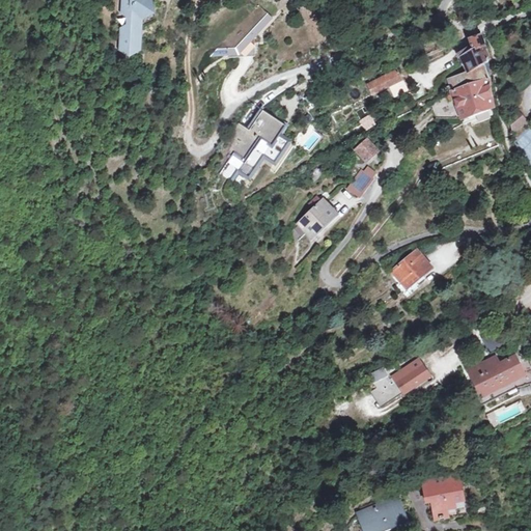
[(122,0),(121,14),(128,18),(127,25),(120,29),(119,50),(124,53),(130,51),(135,54),(138,52),(138,47),(142,40),(139,39),(142,33),(139,31),(143,26),(140,24),(140,15),(149,9),(149,0),(122,0)]
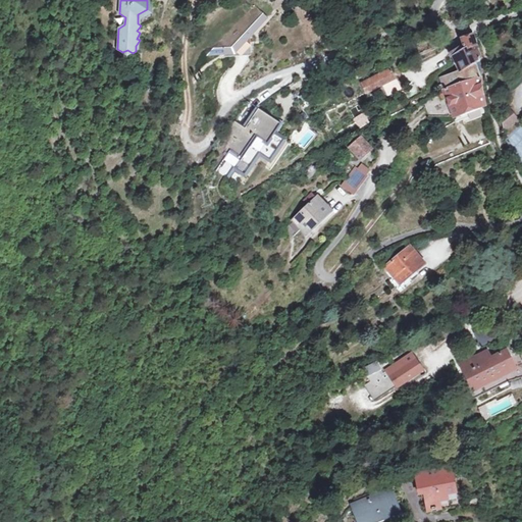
[(235,52),(267,16),(255,5),(211,52),(235,52)]
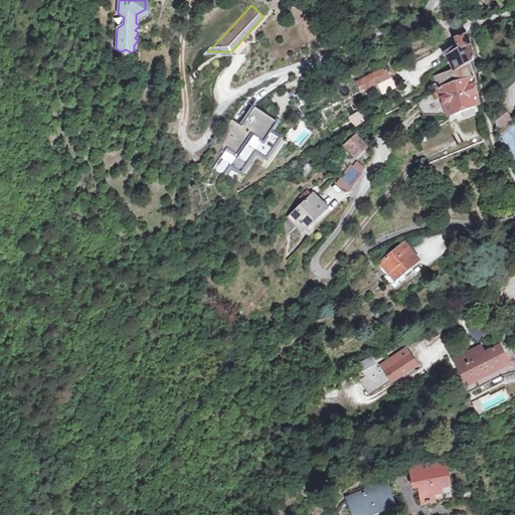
[(444,106),(447,116),(479,104),(477,94),(476,75),(475,58),(467,35),(457,37),(459,43),(446,52),(455,70),(437,76),(439,88),(434,91),(437,99),(419,106),(423,115),(444,106)]
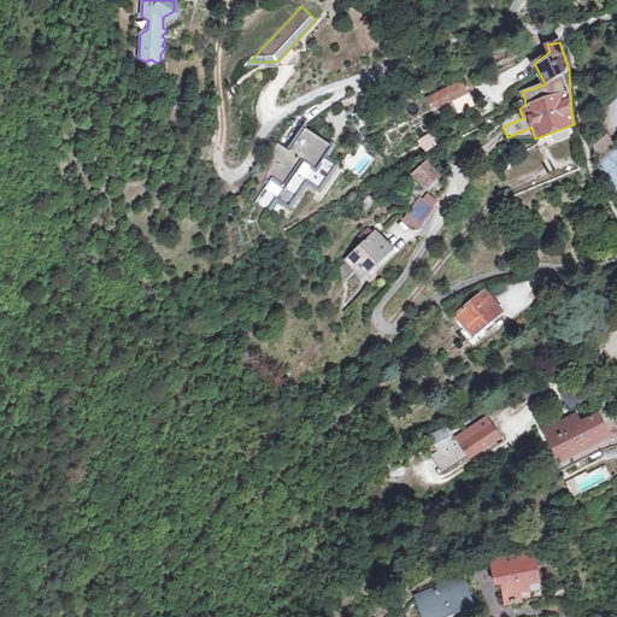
[(462,82),(446,90),(452,101),(468,93),(463,84),(462,82)]
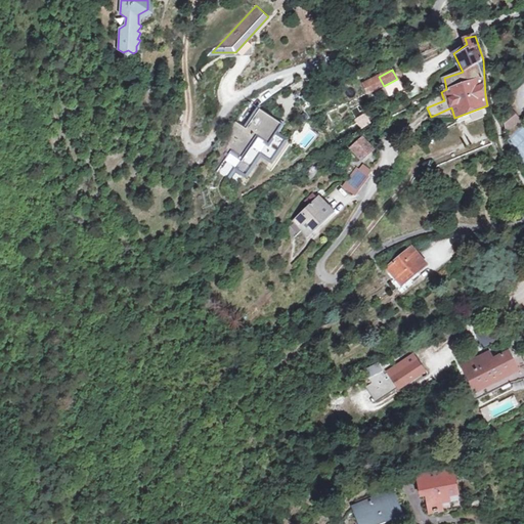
[(384,86),(379,77),(364,84),(368,93),(384,86)]
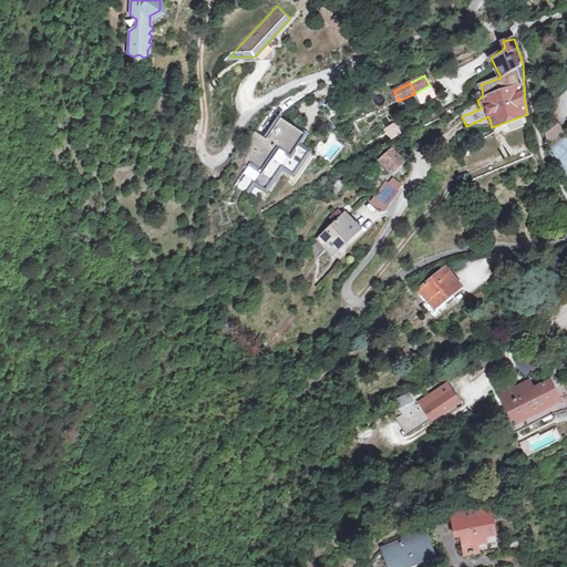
[(430,85),(415,93),(422,103),(435,96),(430,85)]
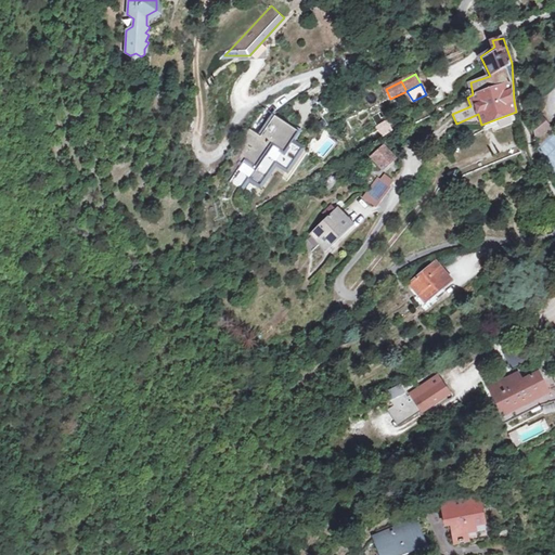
[(413,118),(420,115),(415,106),(409,110),(413,118)]
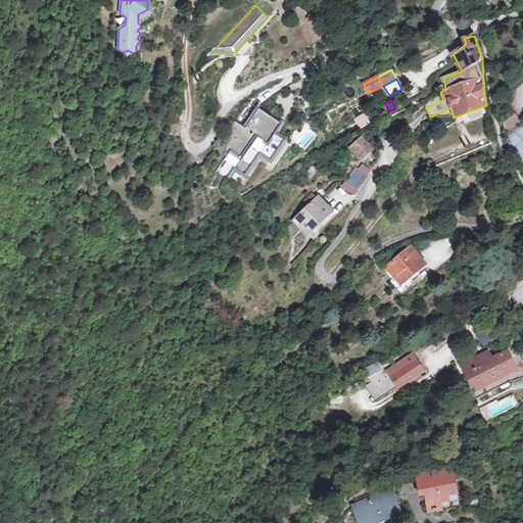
[(450,107),(430,116),(430,117),(454,117),(450,107)]
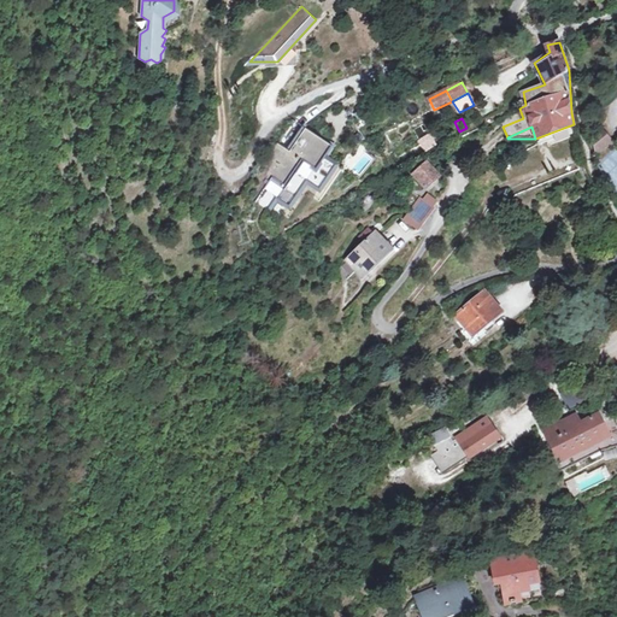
[(268,211),(276,199),(289,207),(306,182),(319,191),(335,166),(324,159),(331,147),(305,129),(288,153),(277,145),(268,159),(280,168),(271,181),(256,204),(268,211)]
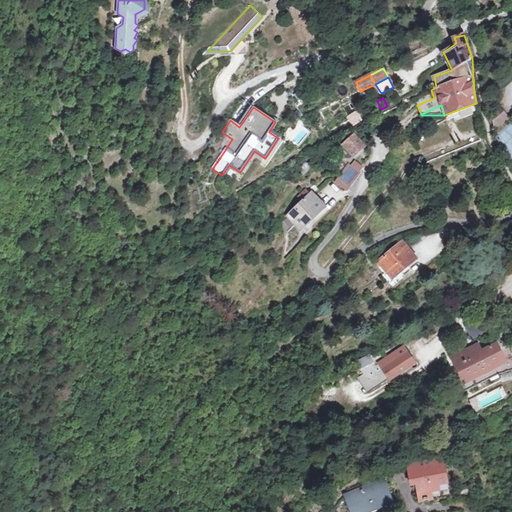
[(494,129),(508,118),(501,109),(491,116),(492,122),(494,129)]
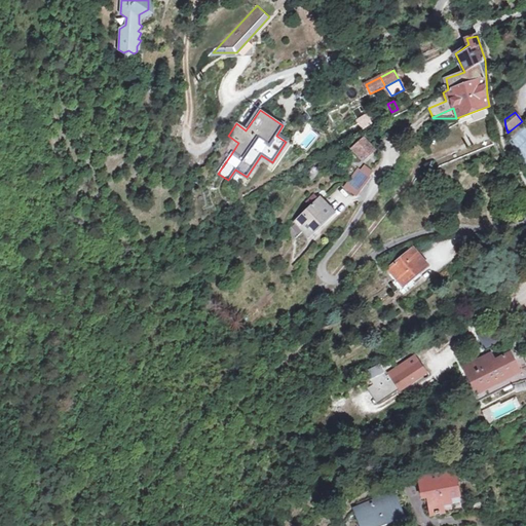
[(364,128),(372,123),(367,115),(359,120),(364,128)]
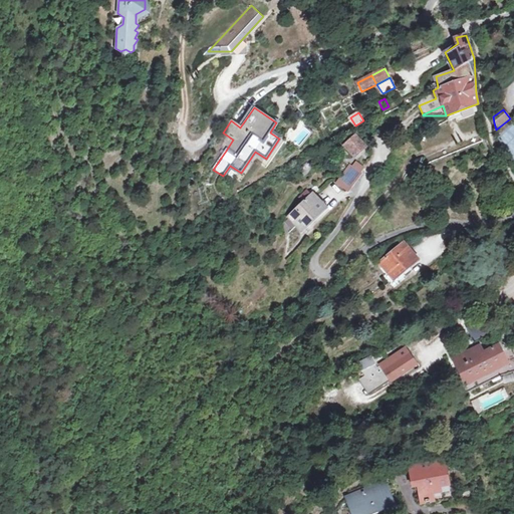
[(506,150),(513,158),(513,127),(511,124),(499,137),(504,147),(506,150)]
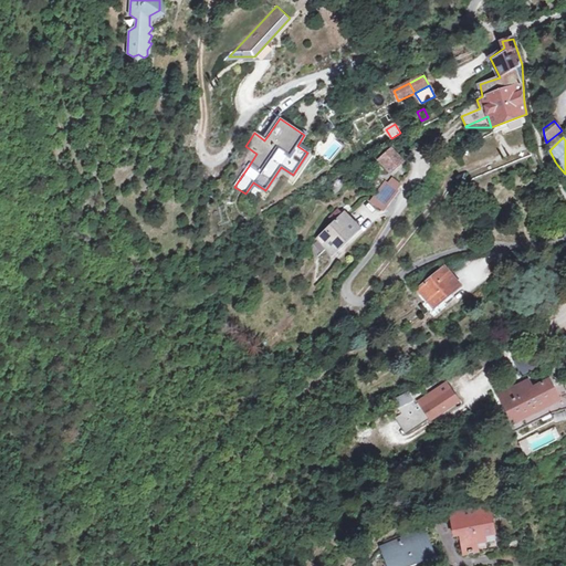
[(391,169),(401,161),(390,147),(380,155),(391,169)]
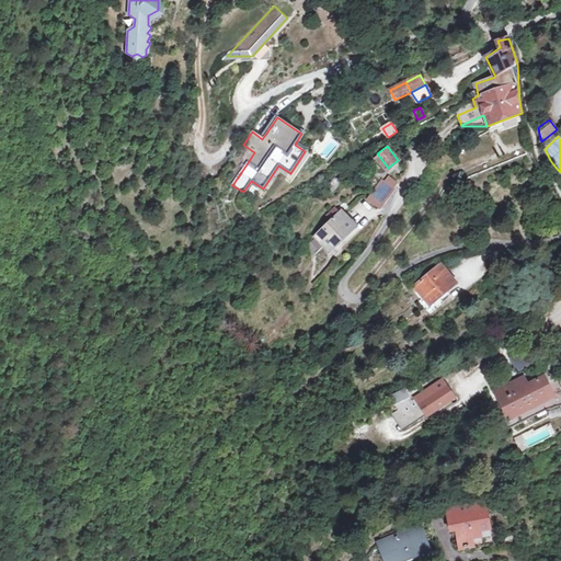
[(458,183),(465,180),(461,171),(454,174),(458,183)]
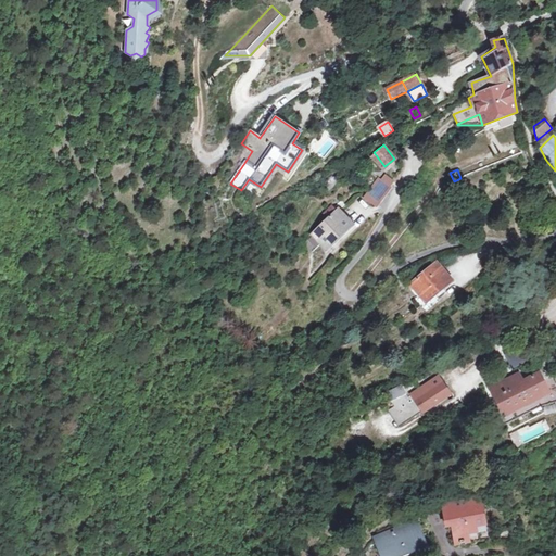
[(384,175),(380,180),(390,187),(394,181),(389,178),(384,175)]
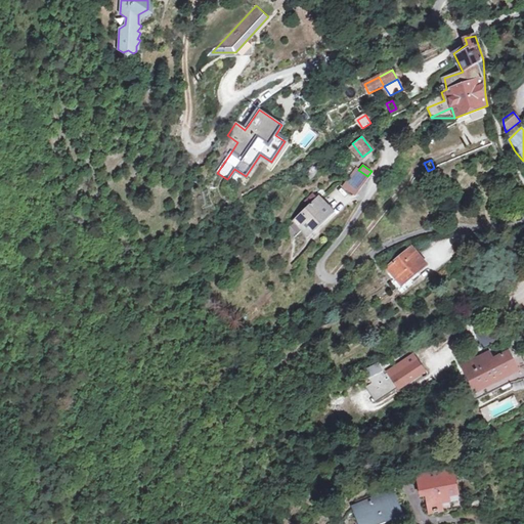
[(367,176),(358,170),(356,168),(344,185),(356,193),(367,176)]
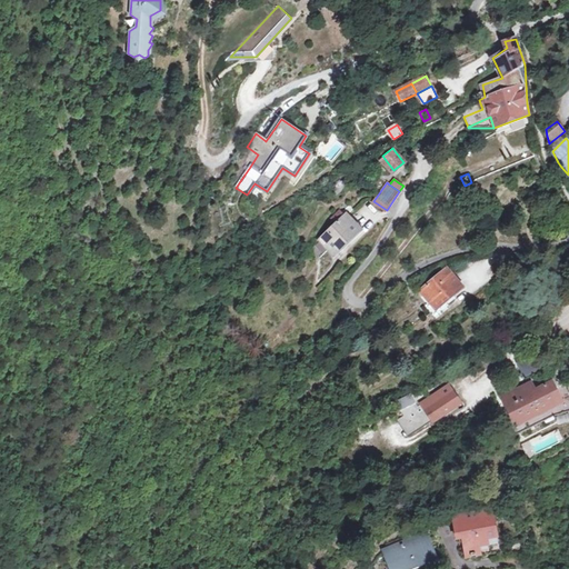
[(320,238),(321,239),(330,249),(335,253),(360,230),(341,209),(332,217),(338,222),(320,238)]
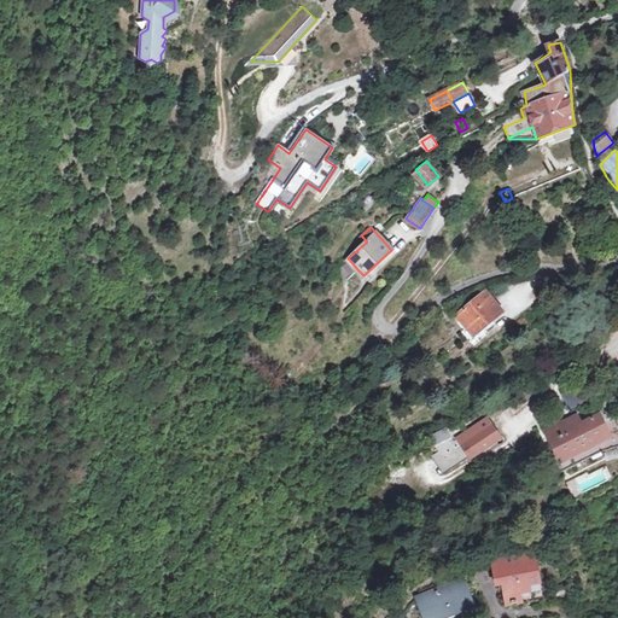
[(359,270),(349,260),(343,266),(354,275),(359,270)]
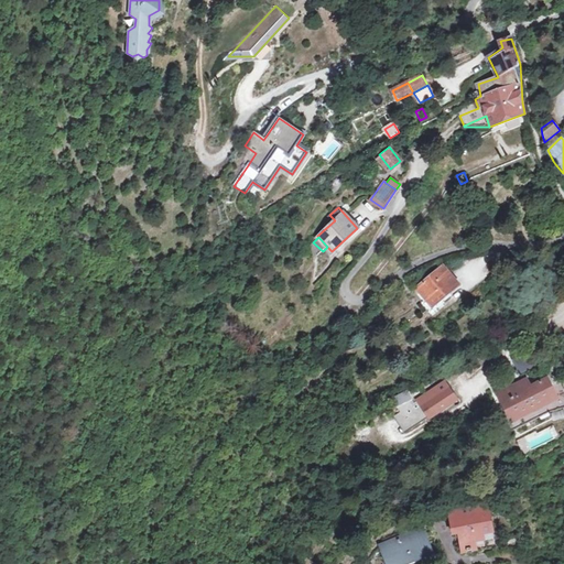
[(426,299),(434,306),(454,290),(461,284),(444,267),(418,289),(426,299)]
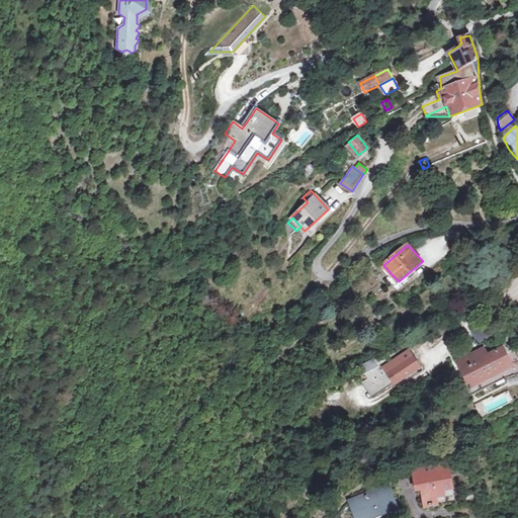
[(459,364),(469,383),(510,362),(503,347),(493,352),(489,345),(458,361),(459,364)]
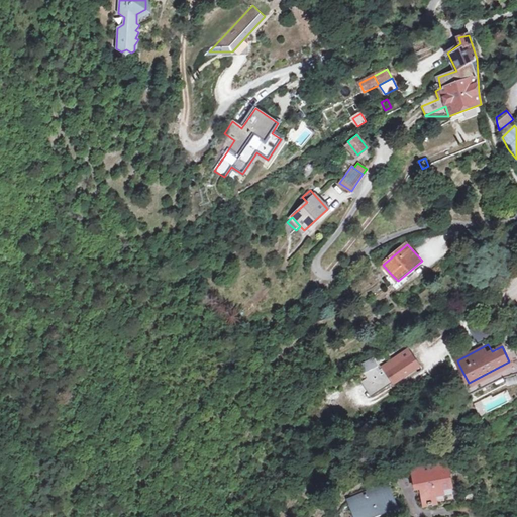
[(395,388),(419,372),(408,352),(363,382),(372,397),(392,384),(395,388)]
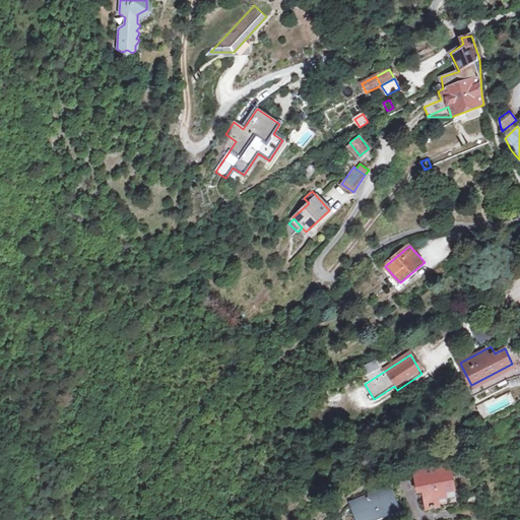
[(369,374),(379,368),(375,362),(365,368),(369,374)]
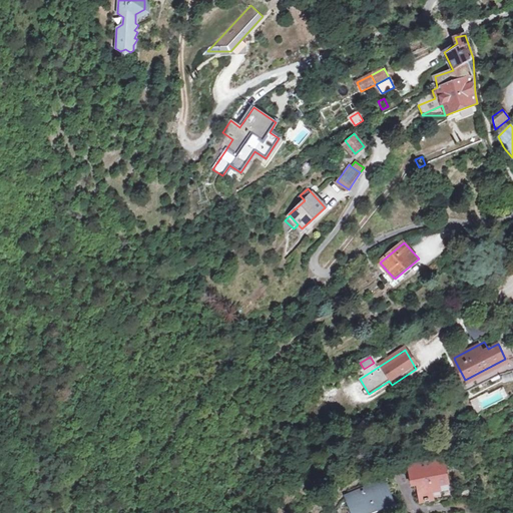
[(390,471),(408,466),(406,455),(386,462),(390,471)]
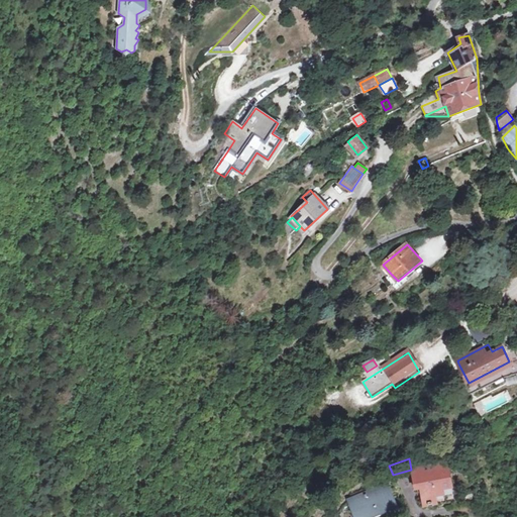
[(444,463),(411,470),(415,488),(420,487),(423,505),(436,503),(434,496),(442,495),(441,489),(452,487),(449,473),(447,474),(444,463)]
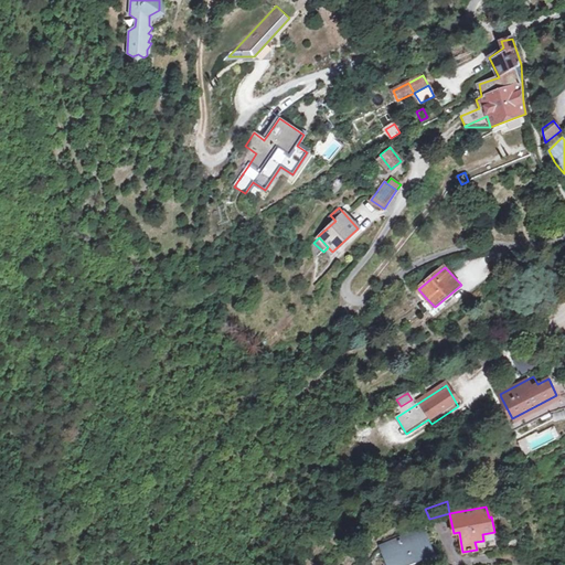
[(391,564),(402,560),(404,564),(432,552),(423,529),(383,544),(391,564)]
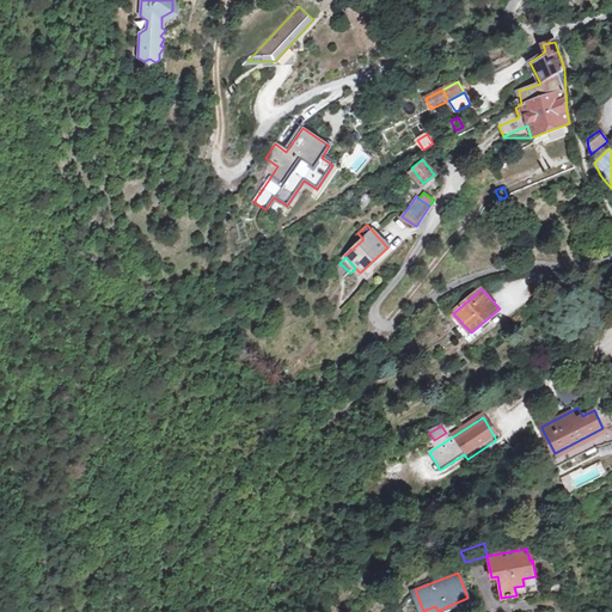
All buildings are outlined.
